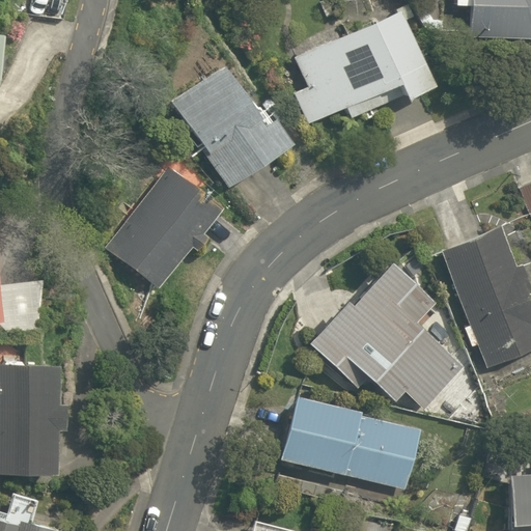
[(530,0),(472,0),(470,33),(530,38),(530,0)]
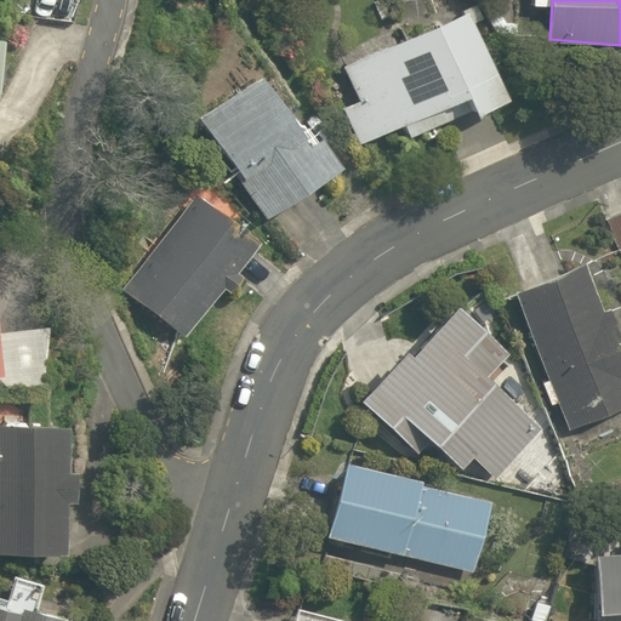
[(474,13),(341,69),(358,109),(346,114),(364,155),(477,108),(483,123),(516,109),(474,13)]
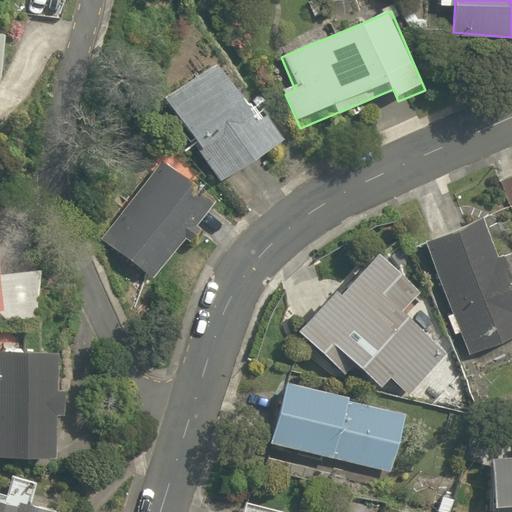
[(0,112),(14,41),(0,38),(0,112)]
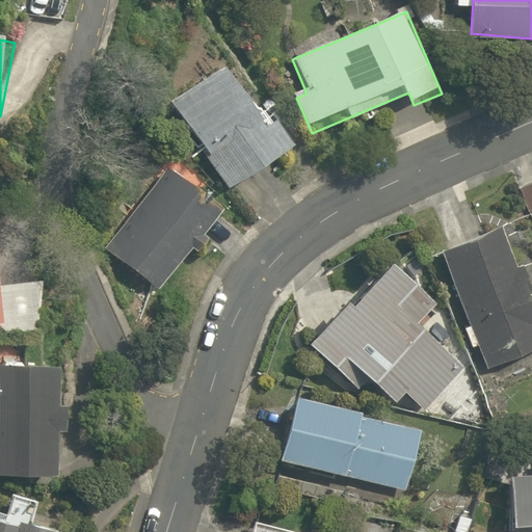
[(291,162),(237,69),(179,102),(233,195),(291,162)]
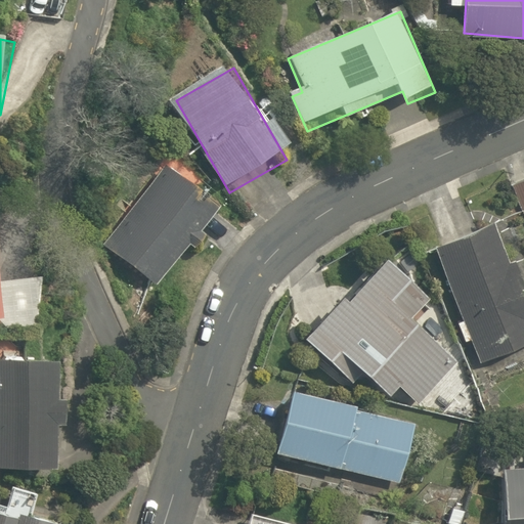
[(218,218),(168,167),(99,232),(150,285),(218,218)]
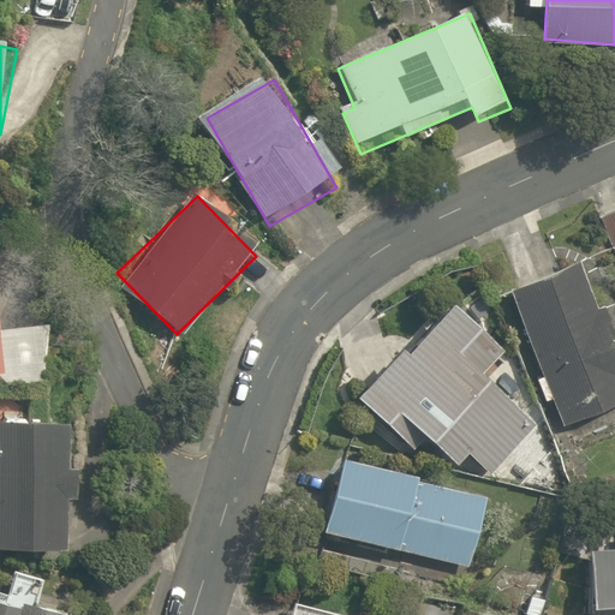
[(614,208),(593,215),(614,278),(614,276),(614,208)]
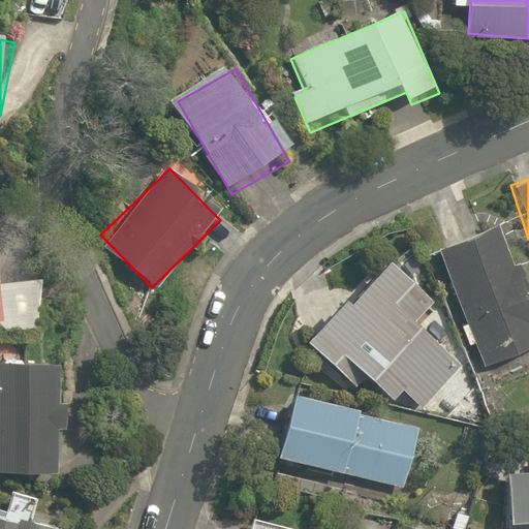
[(528,317),(489,213),(425,238),(476,374),(528,353),(528,317)]
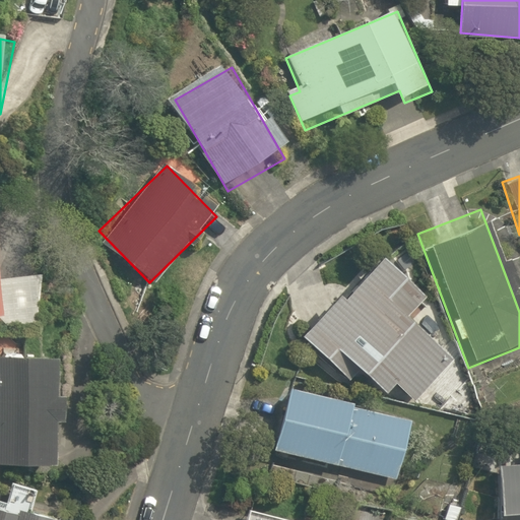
[(410,291),(359,243),(279,328),(336,382),(349,368),(372,389),(381,379),(402,398),(443,354),(394,309),(410,291)]
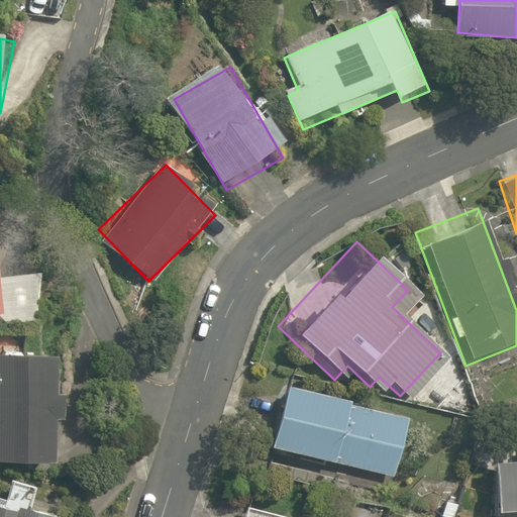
[(62,363),(0,358),(0,460),(55,464),(62,363)]
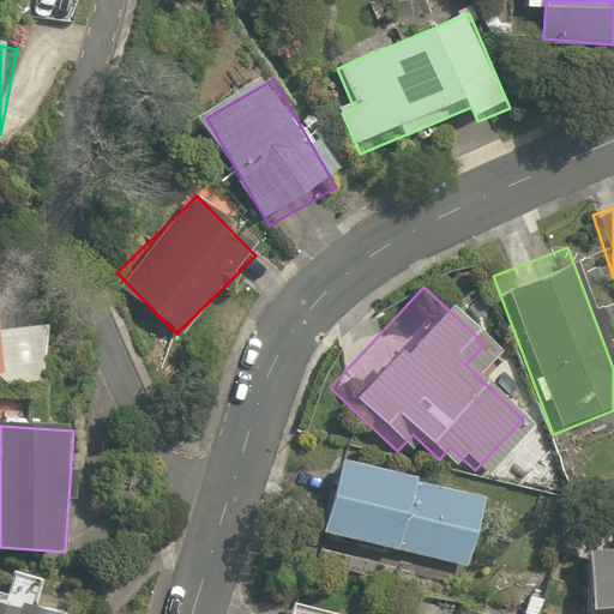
[(399,463),(319,449),(302,530),(457,560),(470,487),(397,474),(399,463)]
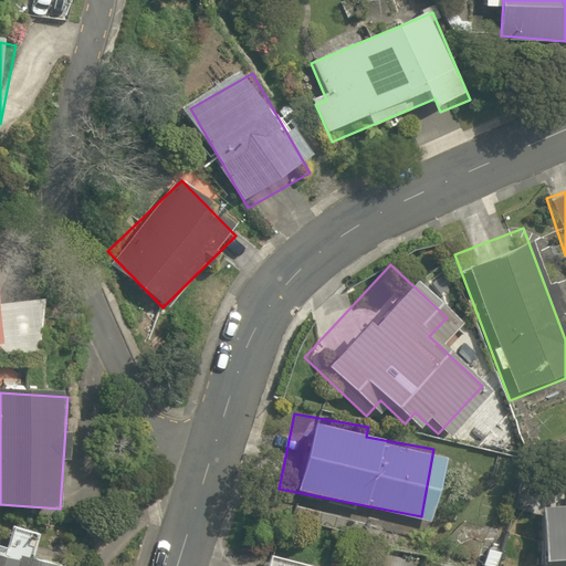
[(565,565),(565,483),(523,488),(530,565),(565,565)]
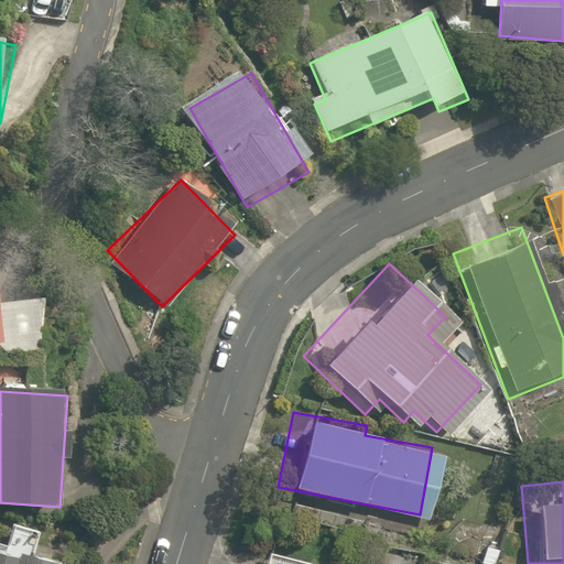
[(0,563),(54,563),(34,559),(40,540),(12,532),(9,549),(0,545),(0,563)]
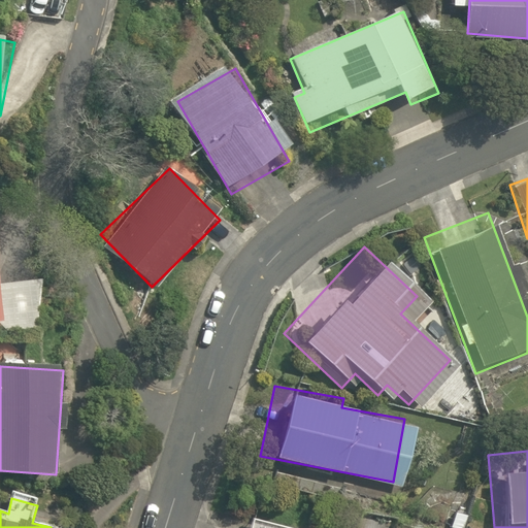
[(298,527),(243,515),(240,527),(298,527)]
